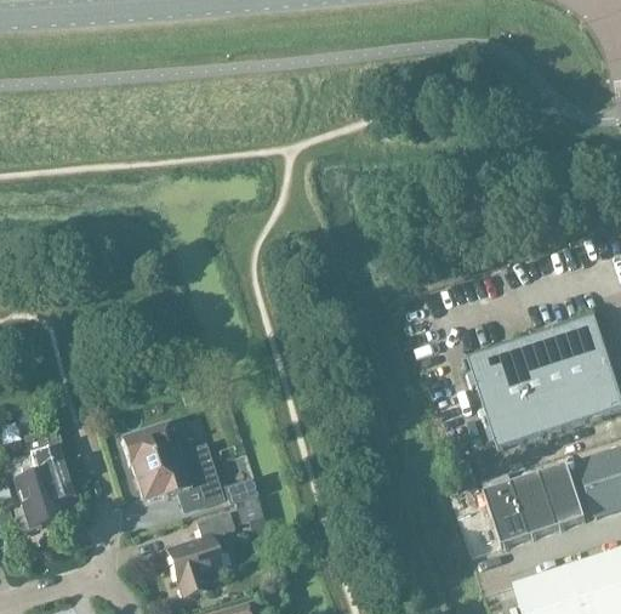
[(497,447),(620,405),(620,394),(619,388),(620,387),(615,370),(614,371),(604,344),(607,344),(600,325),(599,327),(594,313),(567,322),(565,318),(552,323),(553,327),(546,329),(545,324),(531,329),(533,333),(511,341),(508,336),(495,341),(496,345),(489,347),(488,344),(474,347),(476,352),(467,354),(472,368),(467,369),(472,382),(476,381),(489,424),(485,425),(490,438),(494,437),(497,447)]
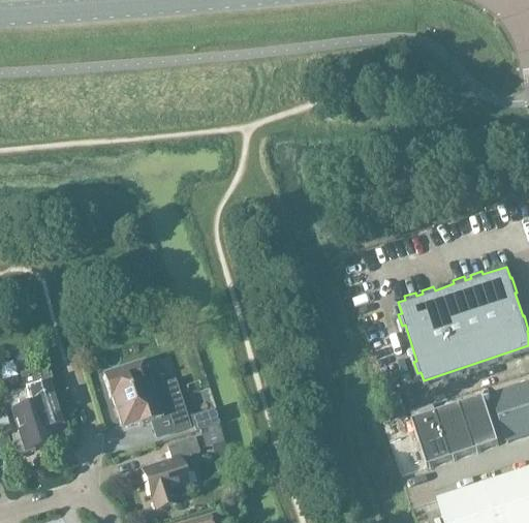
[(142,360),(102,372),(109,394),(111,393),(121,425),(136,420),(137,422),(151,418),(156,433),(187,423),(173,377),(150,385),(142,360)]
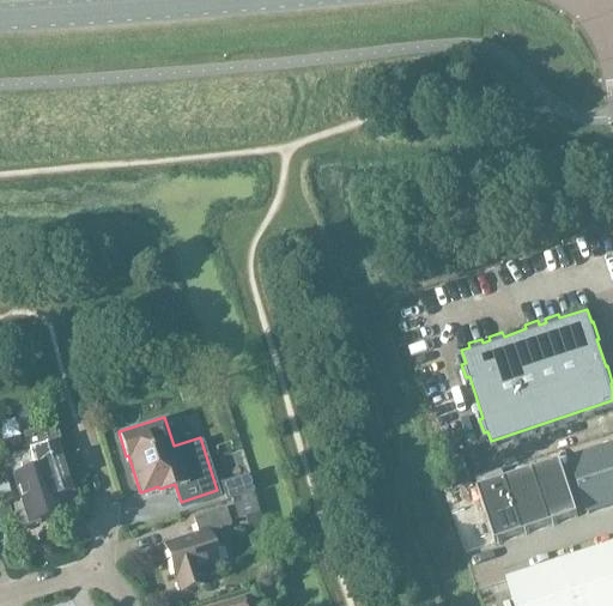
[(451,458),(463,454),(455,431),(444,436),(451,458)]
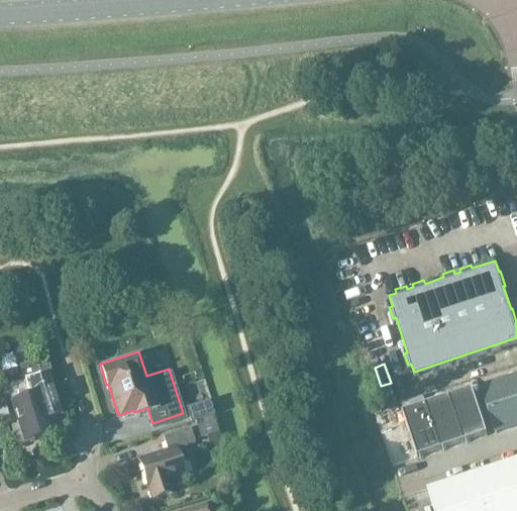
[(10,421),(16,441),(33,435),(32,433),(50,427),(42,401),(55,397),(46,370),(24,377),(29,391),(11,397),(18,418),(10,421)]
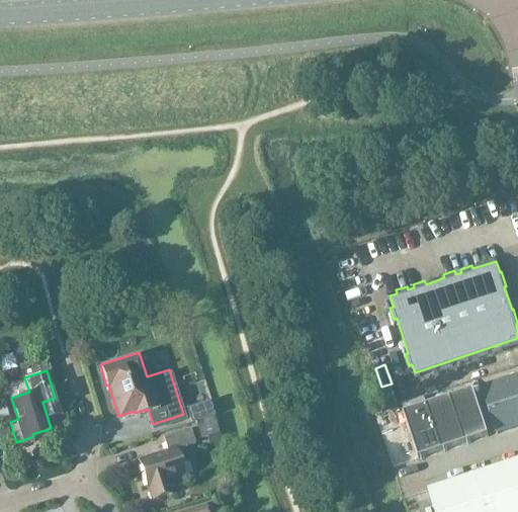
[(496,429),(517,421),(517,370),(481,382),(496,429)]
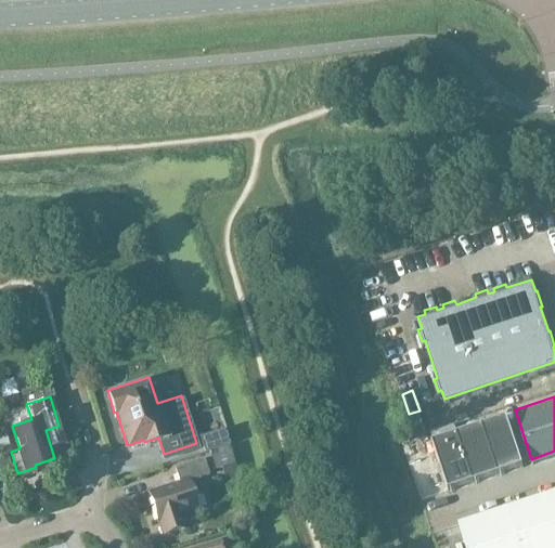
[(523,461),(506,413),(431,438),(448,486),(523,461)]
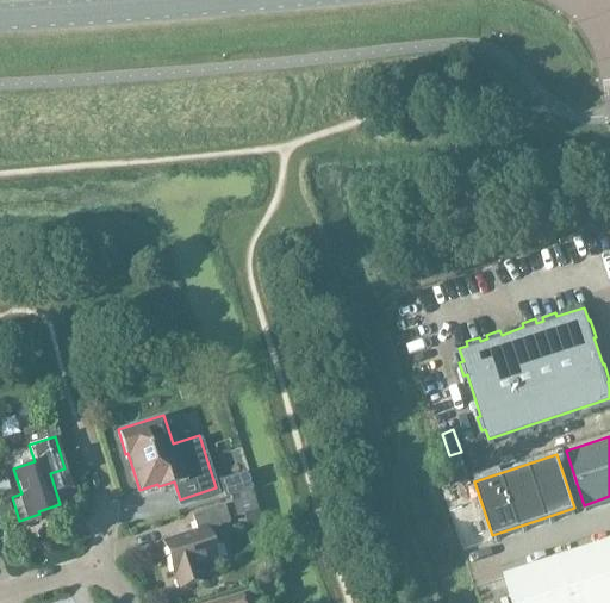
[(248,466),(219,476),(224,492),(253,483),(248,466)]
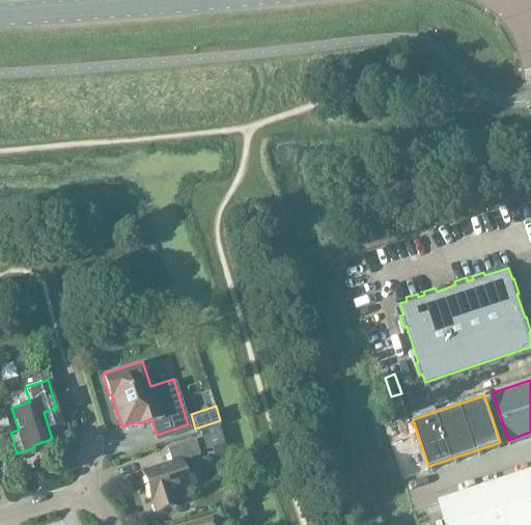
[(218,426),(201,432),(206,448),(223,443),(218,426)]
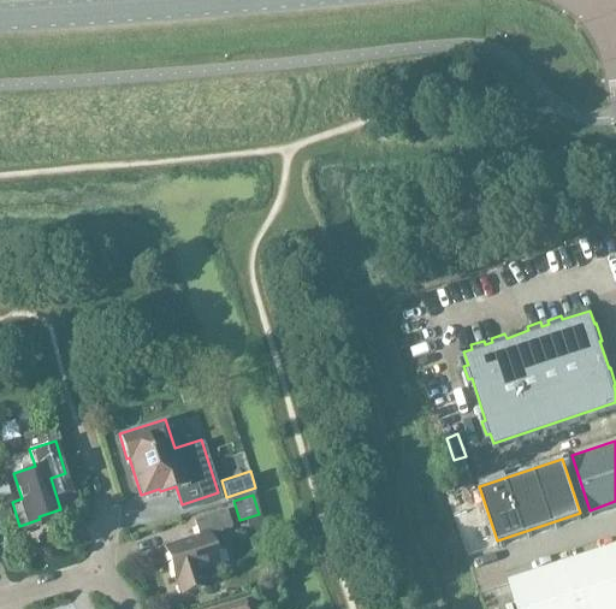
[(199,531),(164,543),(173,573),(175,573),(178,590),(205,581),(201,567),(218,562),(213,545),(221,542),(224,538),(220,526),(231,522),(225,506),(194,515),(199,531)]
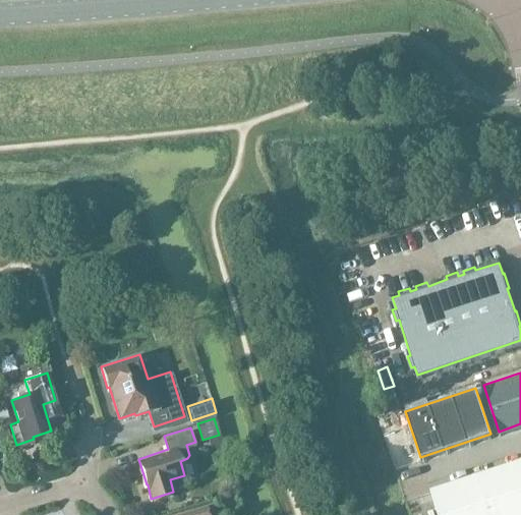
[(438,514),(520,514),(520,457),(430,489),(438,514)]
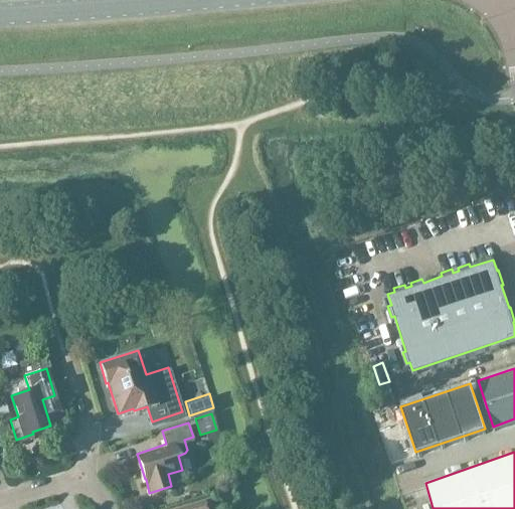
[(173,508),(206,508),(203,498),(173,507),(173,508)]
